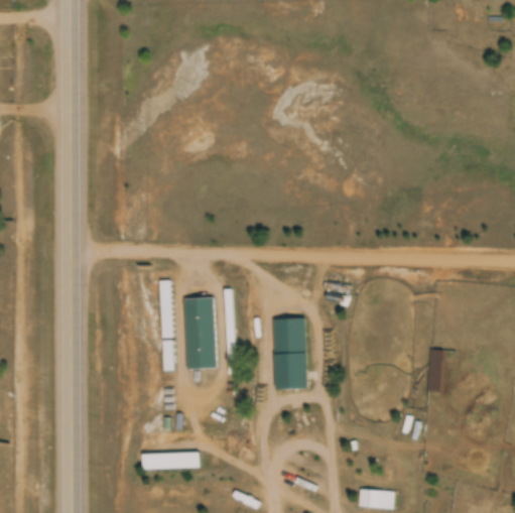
[(170,280),(159,280),(161,371),(173,371),(172,341),(170,280)]
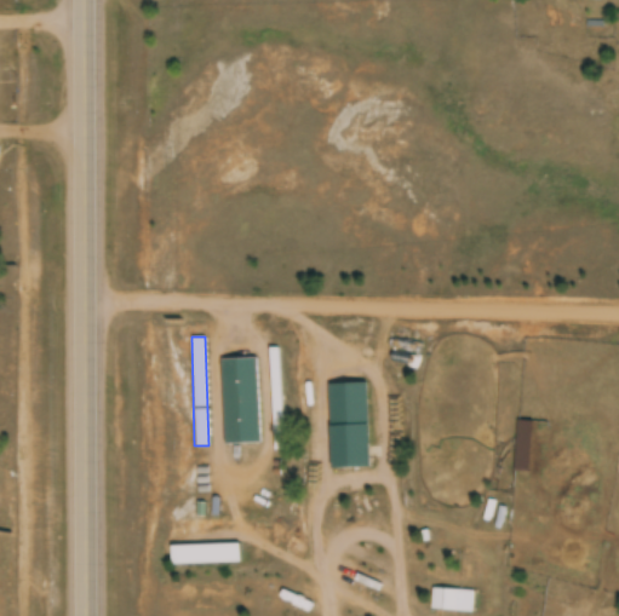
[(279,347),(269,347),(273,450),(282,449),(279,347)]
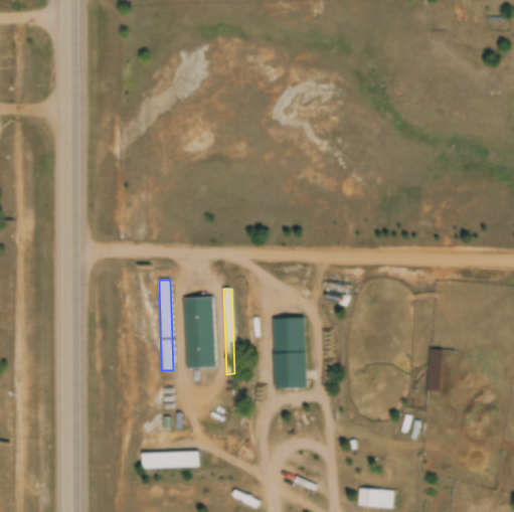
[(185,368),(213,367),(211,297),(183,298),(185,368)]
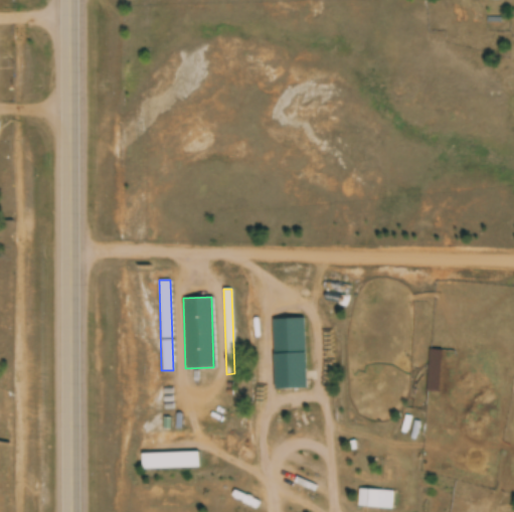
[(305,387),(305,318),(272,318),(273,388),(305,387)]
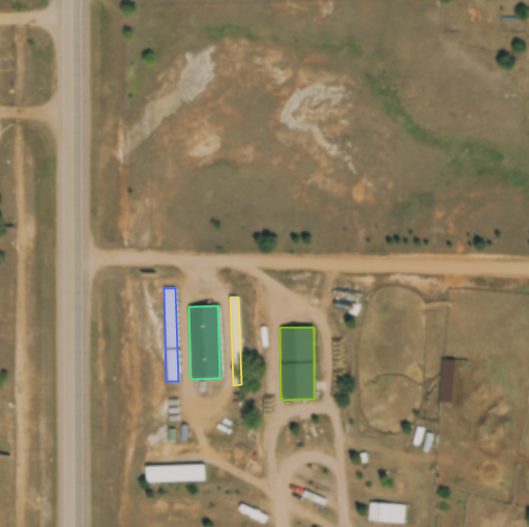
[(145,466),(145,481),(205,481),(205,465),(145,466)]
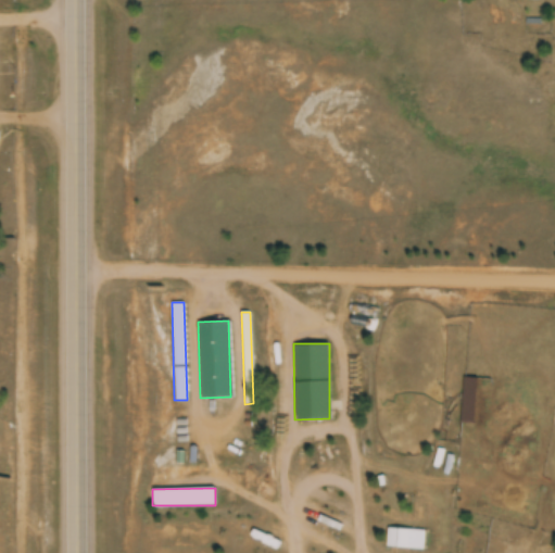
[(386,547),(408,548),(410,528),(387,527),(386,547)]
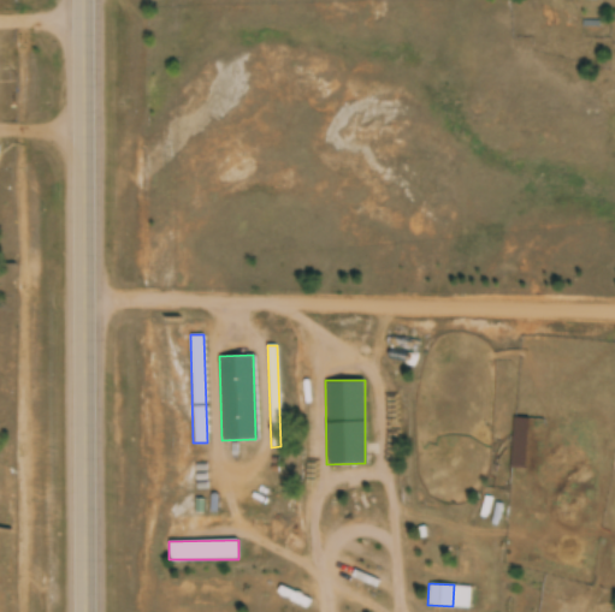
All buildings are outlined.
